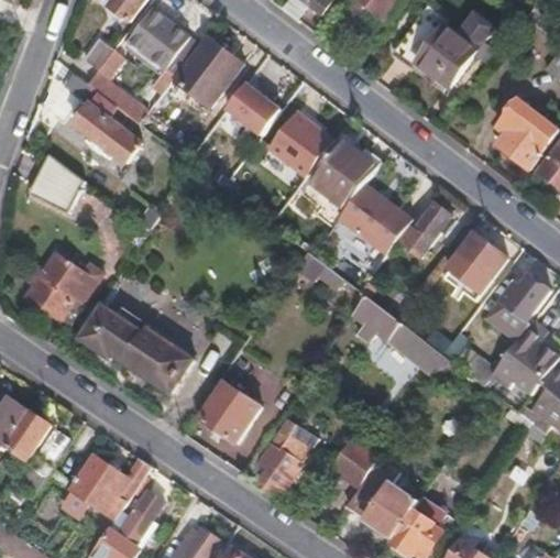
[(113,23),(122,30),(143,0),(103,0),(121,12),(113,23)]
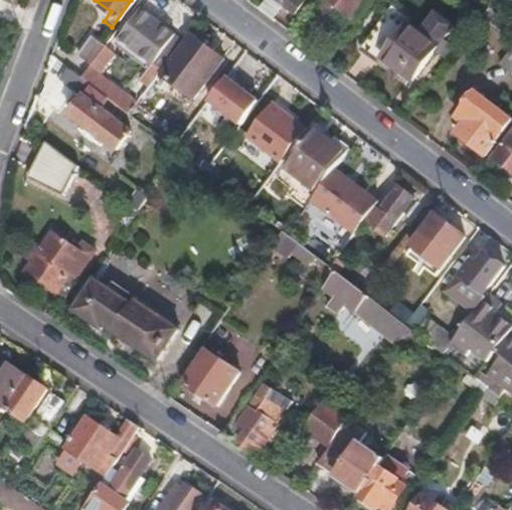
[(278,0),(294,12),(303,0),(278,0)]
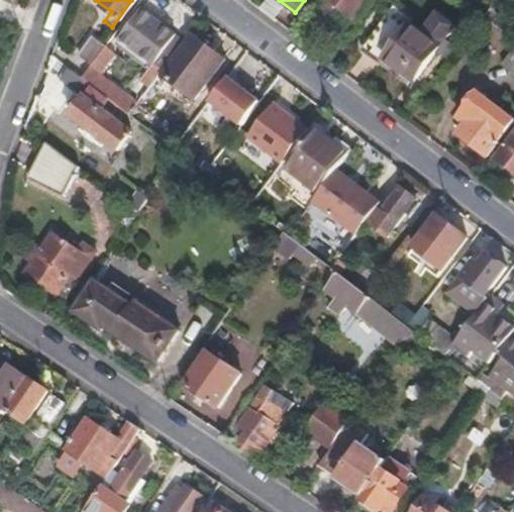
[(356,17),(369,0),(322,0),(308,19),(333,37),(350,13),(356,17)]
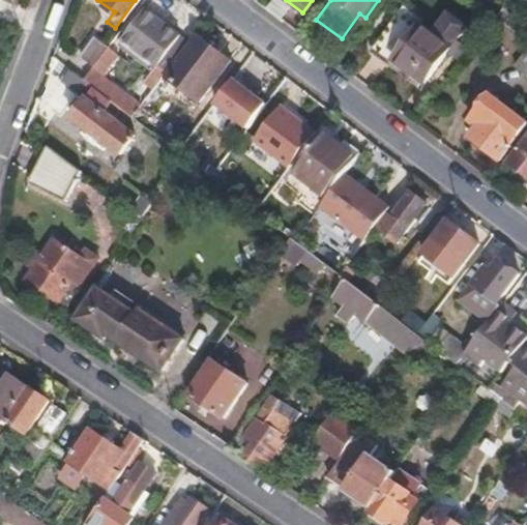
[(402,6),(375,40),(423,78),(450,44),(466,23),(449,10),(434,31),(402,6)]
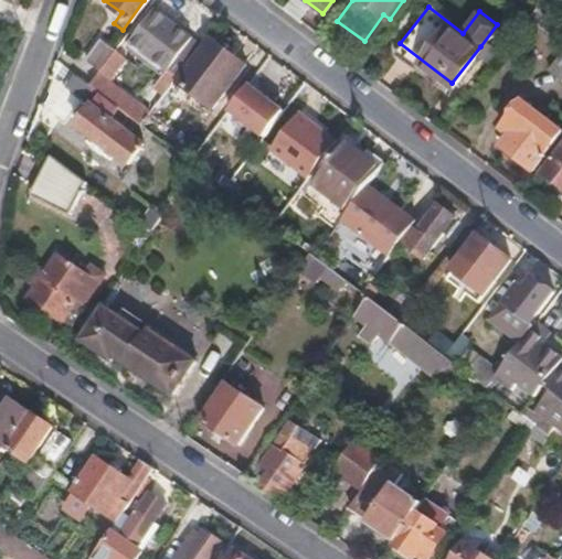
[(155,8),(130,40),(165,66),(189,34),(155,8)]
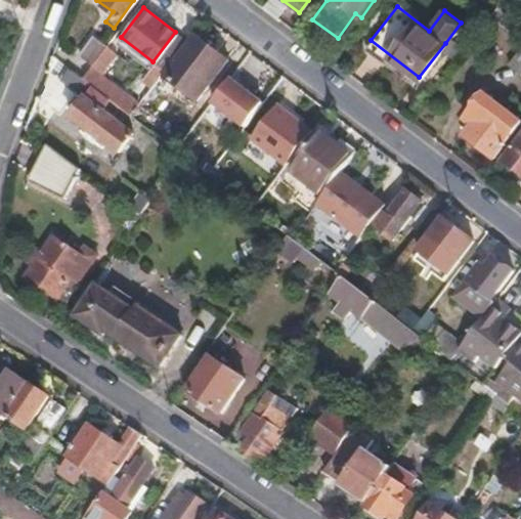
[(91,66),(92,65),(105,45),(90,33),(76,53),(91,66)]
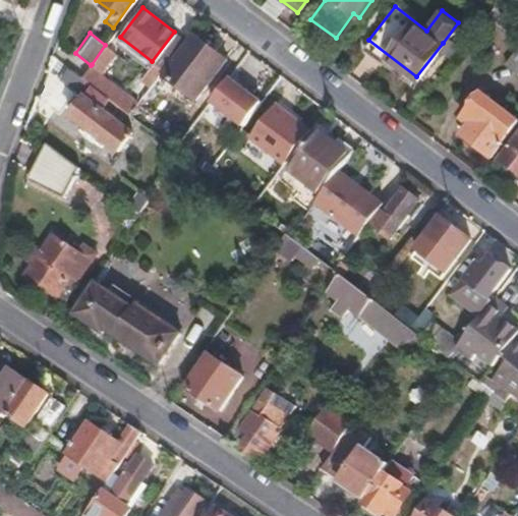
[(162,72),(193,98),(225,58),(192,33),(162,72)]
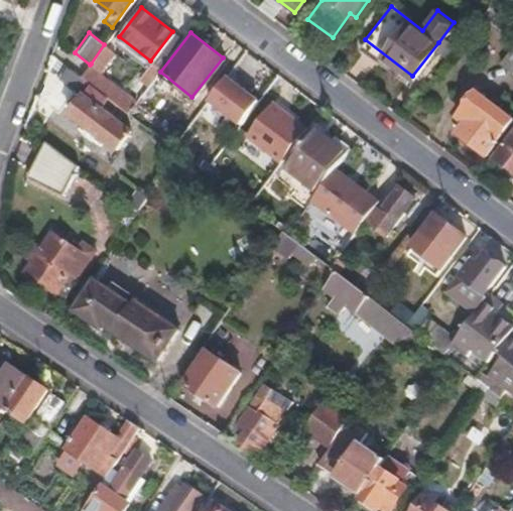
[(512,72),(512,70),(512,44),(500,61),(512,72)]
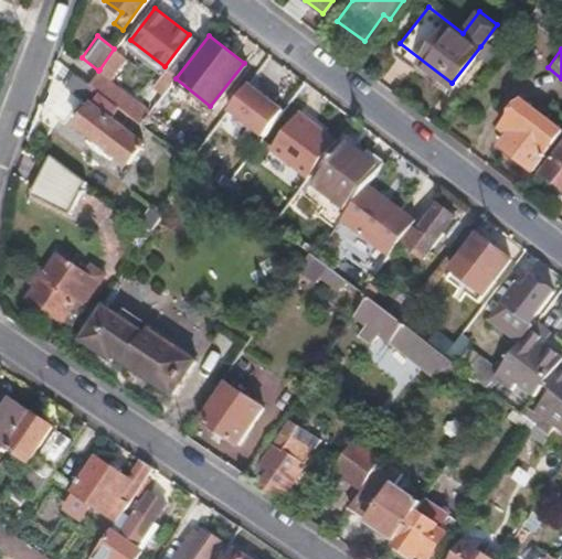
[(273,73),(261,63),(248,79),(261,89),(273,73)]
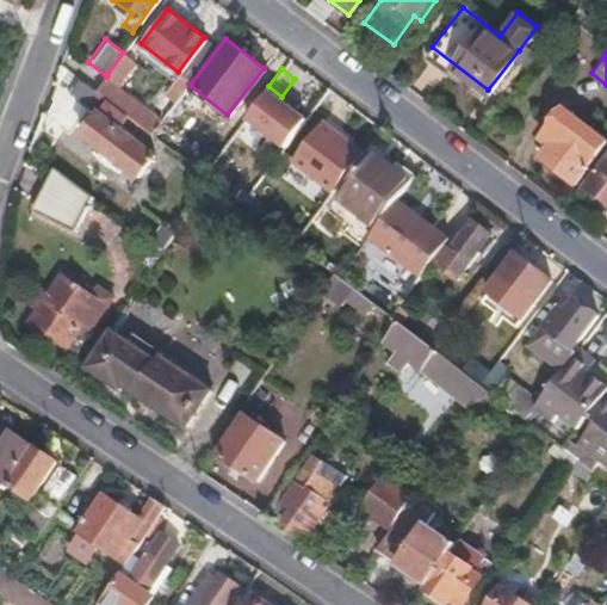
[(149,131),(156,121),(160,116),(107,75),(106,76),(95,91),(124,112),(149,131)]
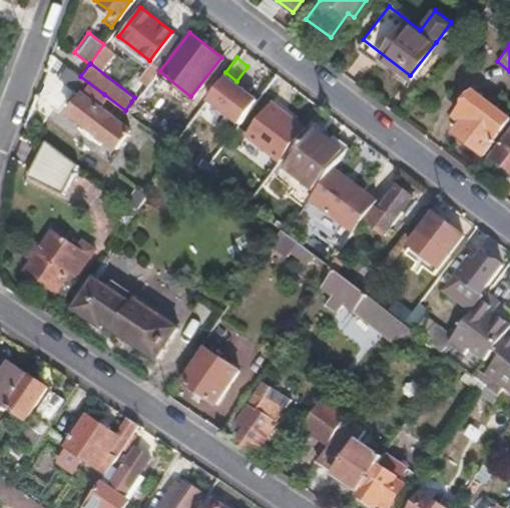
[(97,104),(104,94),(80,76),(67,67),(59,77),(80,93),(67,111),(114,147),(128,127),(97,104)]
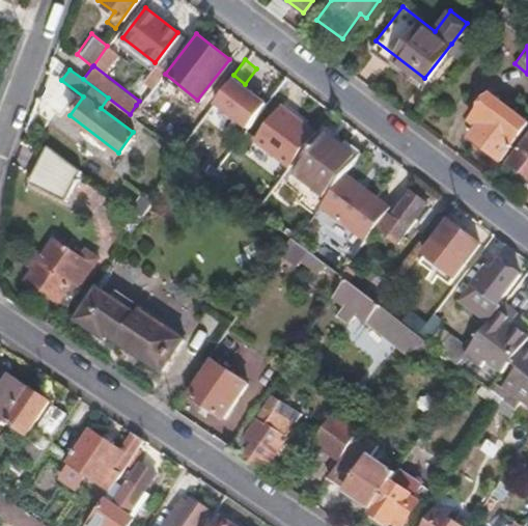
[(500,158),(527,122),(527,121),(490,92),(470,119),(477,125),(470,134),(500,158)]
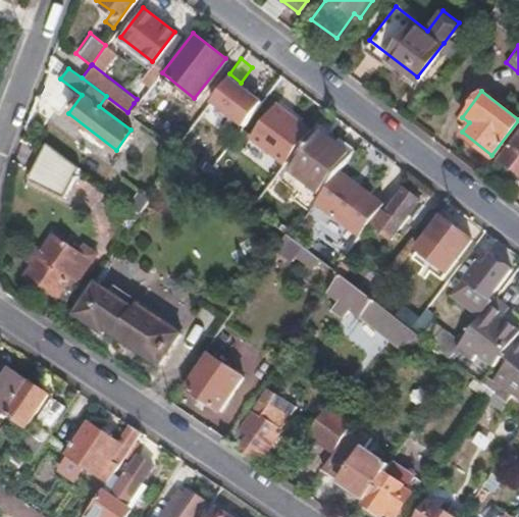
[(269,98),(245,138),(284,161),(308,121),(269,98)]
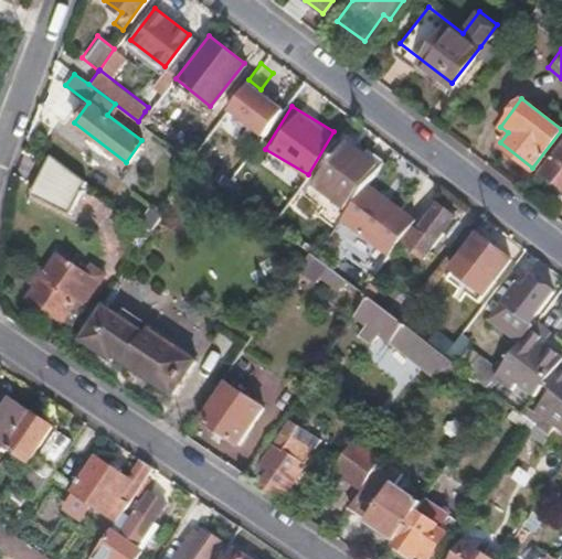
[(138,121),(173,148),(180,140),(145,111),(138,121)]
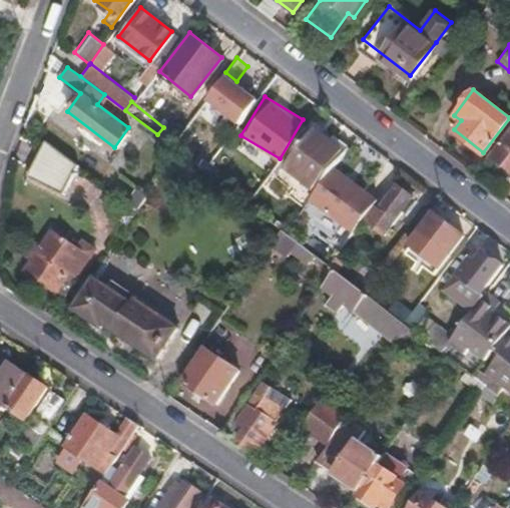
[(301,176),(317,188),(332,167),(346,148),(330,136),(328,137),(312,125),(286,160),(304,173),(301,176)]
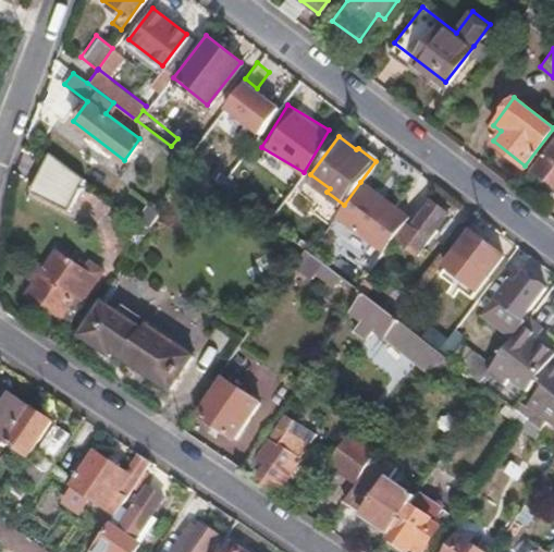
[(553,143),(534,168),(553,182),(553,143)]
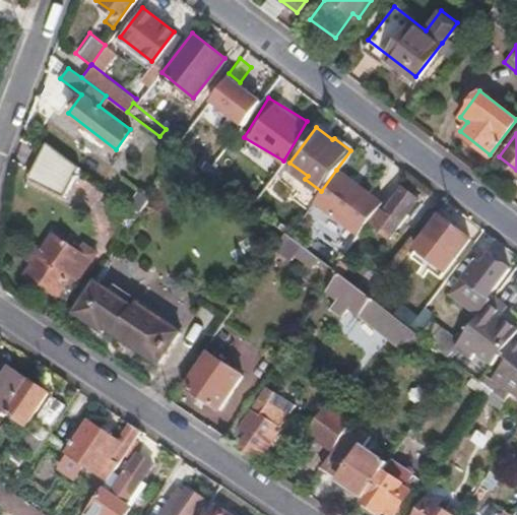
[(77,166),(44,141),(26,177),(62,194),(77,166)]
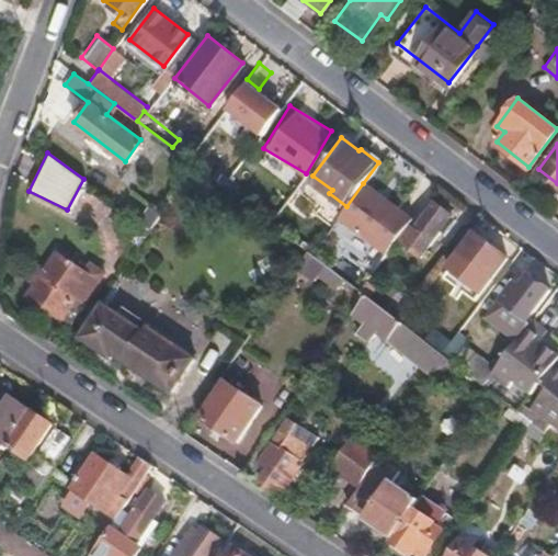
[(410,219),(363,183),(346,206),(337,217),(384,254),(398,236),(408,223),(410,219)]
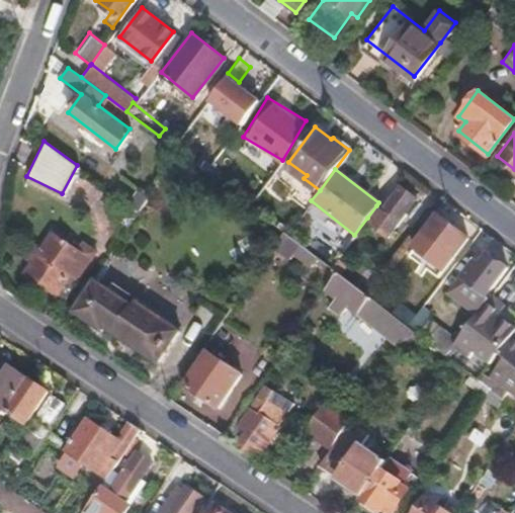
[(376,205),(367,218),(389,235),(416,198),(399,185),(381,208),(376,205)]
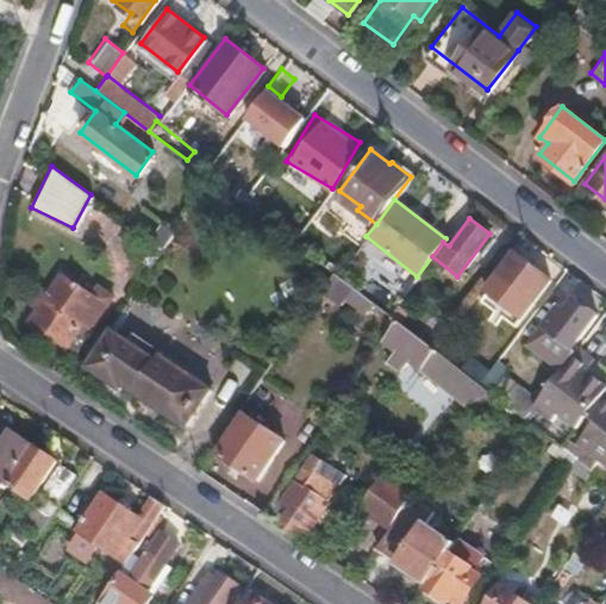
[(148,238),(160,248),(172,231),(160,223),(148,238)]
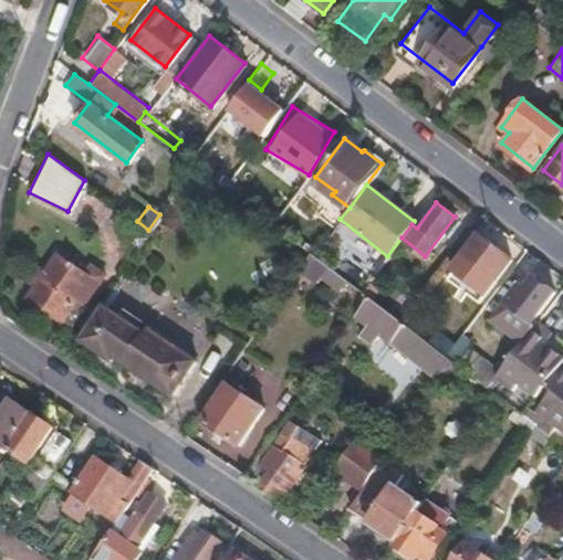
[(509,257),(478,233),(451,268),(482,292),(509,257)]
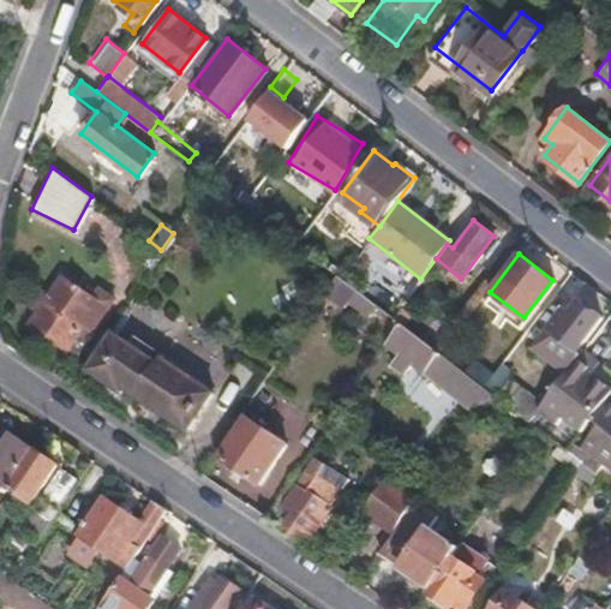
[(67,266),(29,322),(66,346),(73,335),(82,341),(112,297),(67,266)]
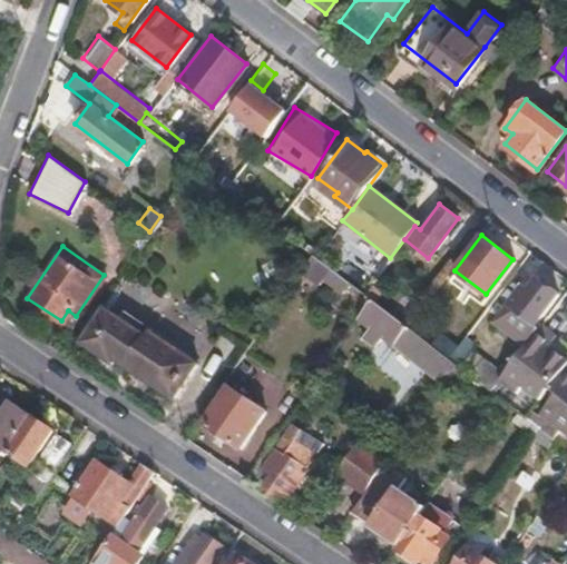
[(311,253),(304,263),(322,275),(329,266),(316,256),(311,253)]
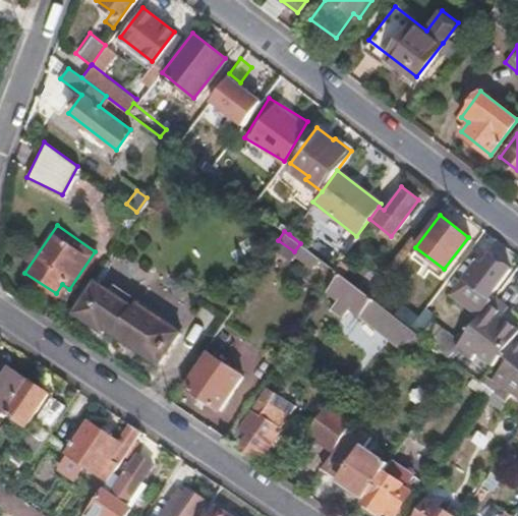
[(450,292),(475,311),(509,268),(491,253),(478,269),(471,264),(464,274),(450,292)]
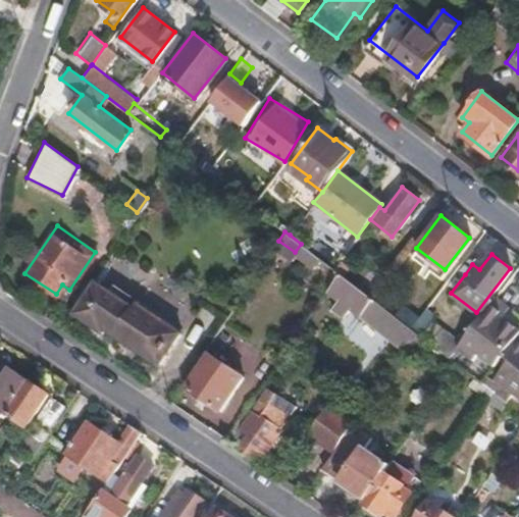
[(101,331),(104,327),(157,364),(180,330),(112,286),(109,291),(95,280),(73,312),(101,331)]
